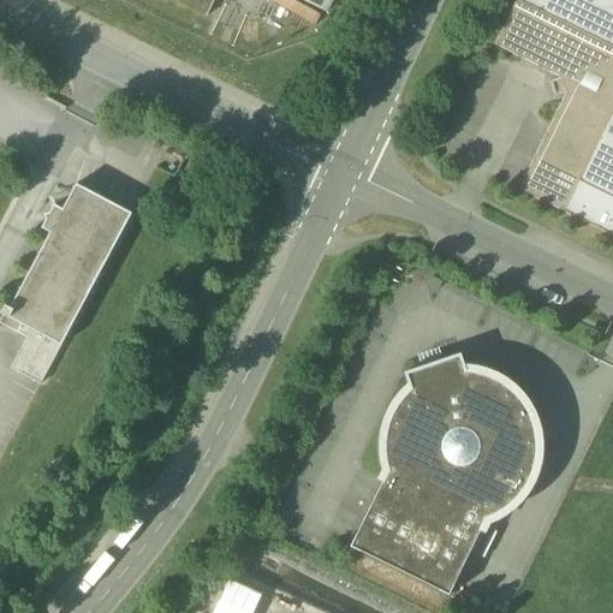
[(176,0),(207,16),(214,0),(303,0),(327,12),(333,0),(176,0)]
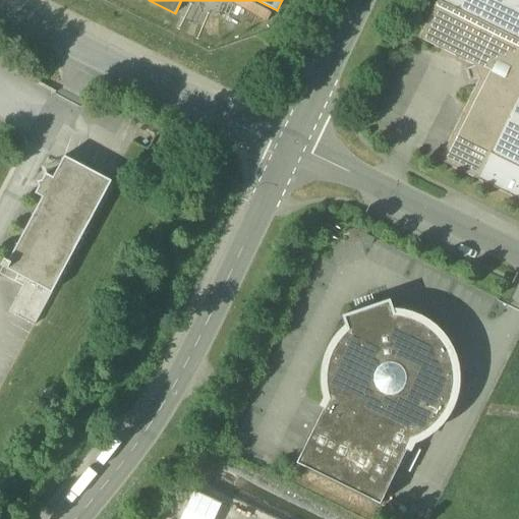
[(442,159),(518,197),(518,0),(439,0),(421,37),(476,64),(481,78),(442,159)]
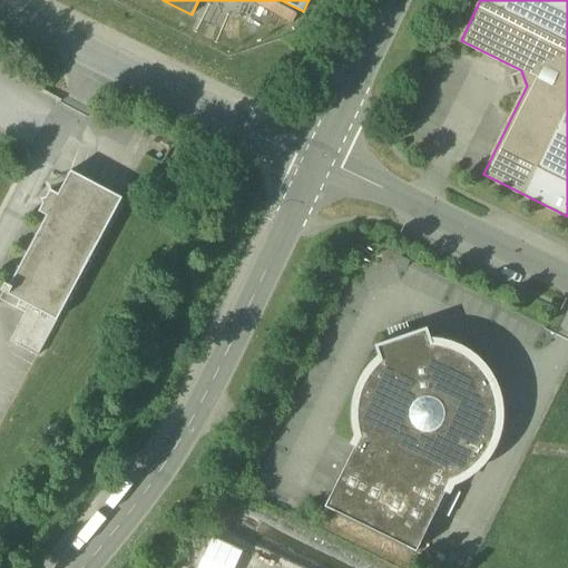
[(30,303),(57,317),(121,196),(72,169),(60,193),(52,188),(41,209),(49,214),(11,284),(8,282),(5,290),(30,303)]
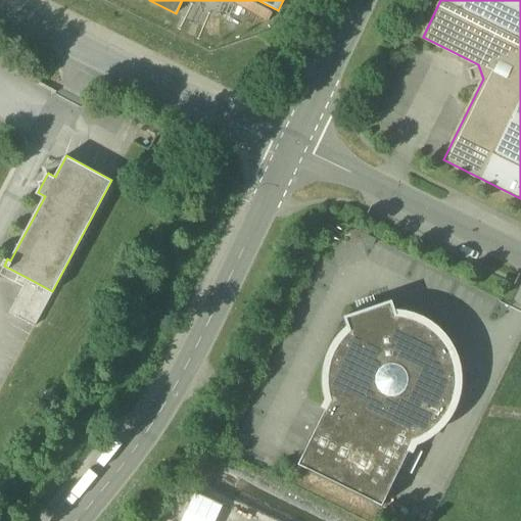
[(43,310),(52,291),(28,278),(18,297),(43,310)]
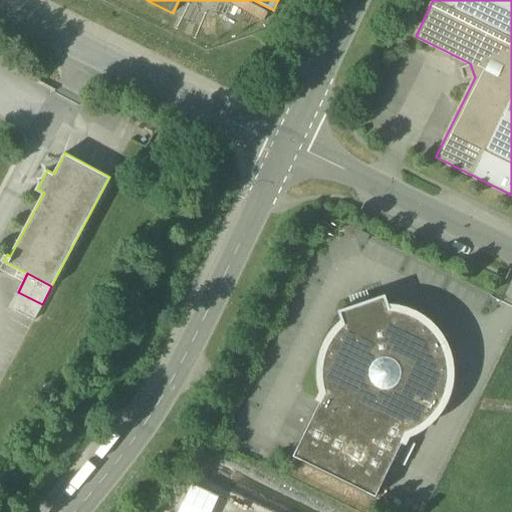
[(10,306),(34,319),(42,304),(18,292),(10,306)]
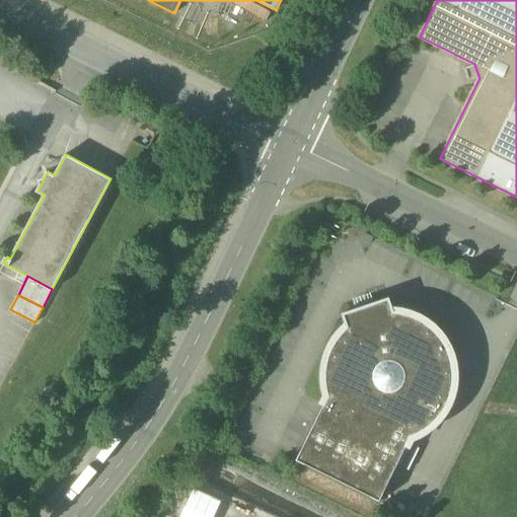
[(343,313),(347,326),(363,316),(379,311),(394,310),(389,297),(343,313)]
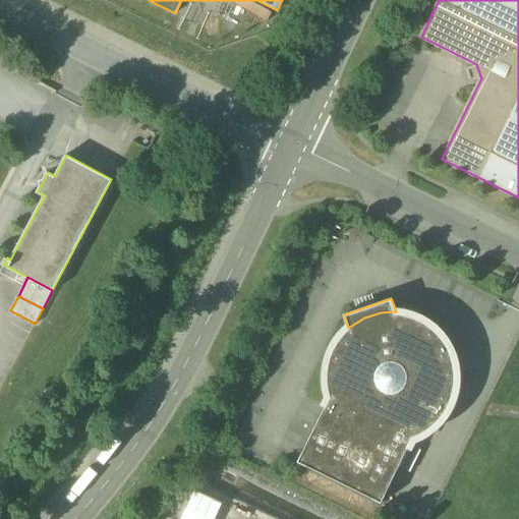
[(408,449),(409,449),(413,440),(425,434),(439,423),(446,414),(452,404),(457,382),(456,364),(451,348),(443,336),(428,323),(414,315),(396,311),(381,312),(364,318),(348,328),(338,339),(330,355),(326,372),(326,385),(329,398),(325,407),(326,408),(408,449)]
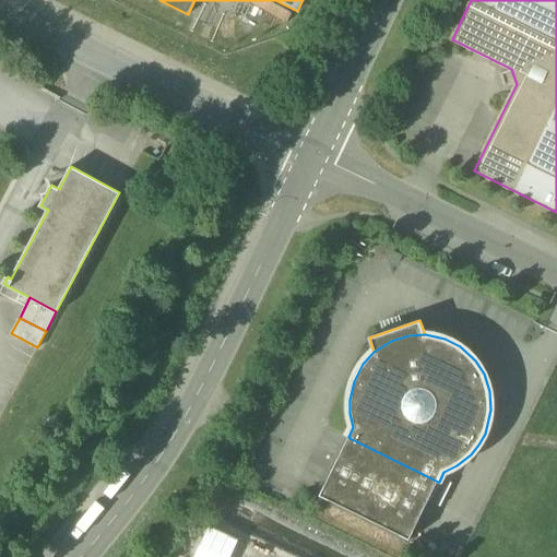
[(438,482),(350,438),(324,487),(324,486),(320,496),(329,500),(330,500),(401,535),(400,535),(410,540),(414,531),(414,530),(438,482)]
